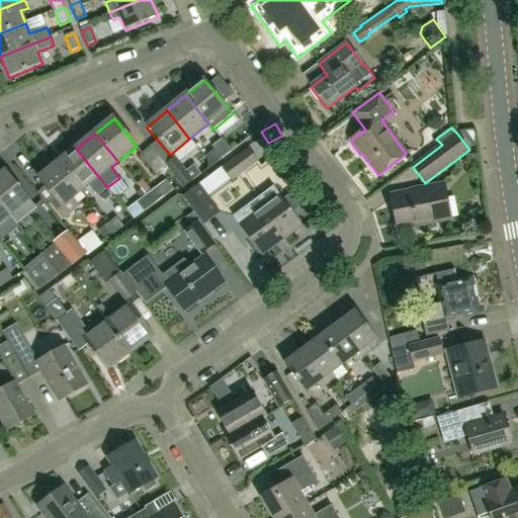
[(231,152),(223,143),(204,157),(212,166),(231,152)]
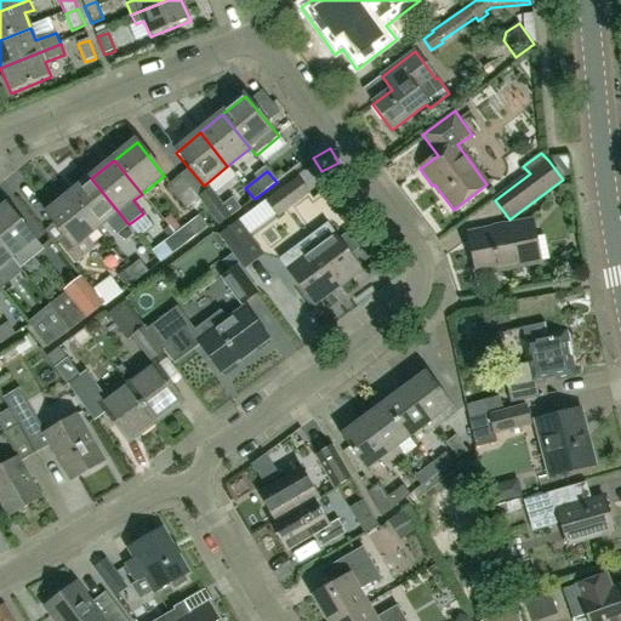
[(204,206),(198,198),(181,176),(167,186),(186,209),(192,205),(197,211),(204,206)]
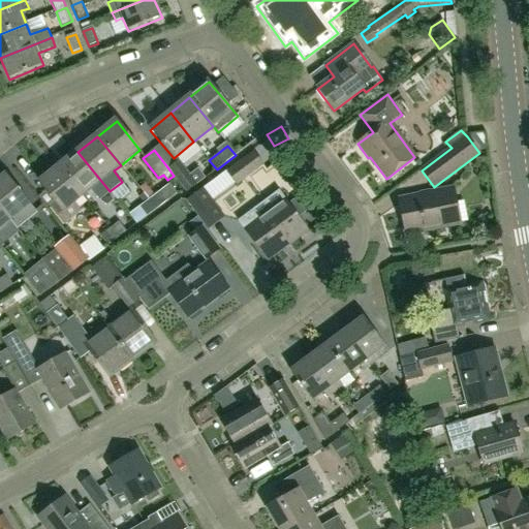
[(110,191),(78,152),(59,166),(83,195),(91,189),(99,199),(110,191)]
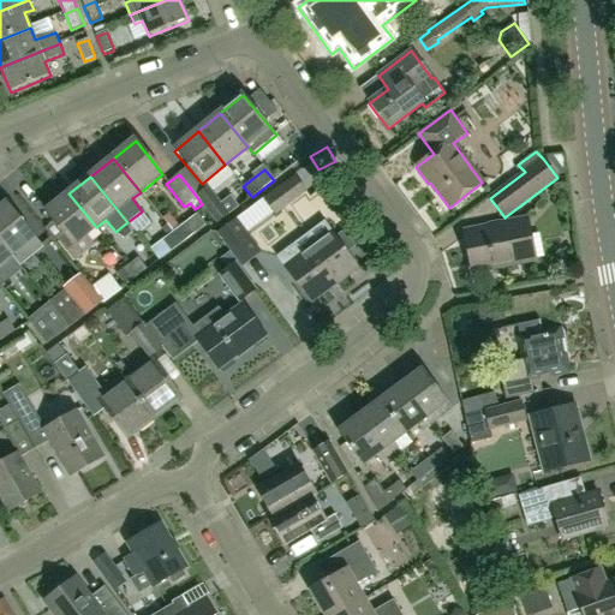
[(266,199),(275,214),(306,191),(297,177),(266,199)]
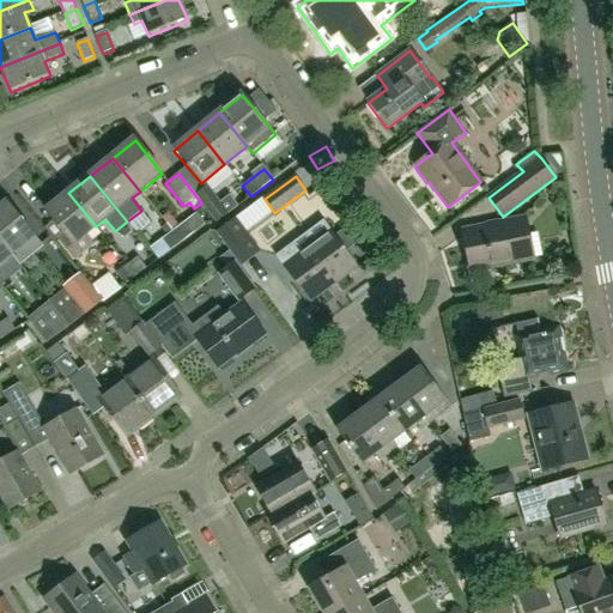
[(207,186),(195,195),(201,204),(216,223),(238,206),(230,195),(220,202),(207,186)]
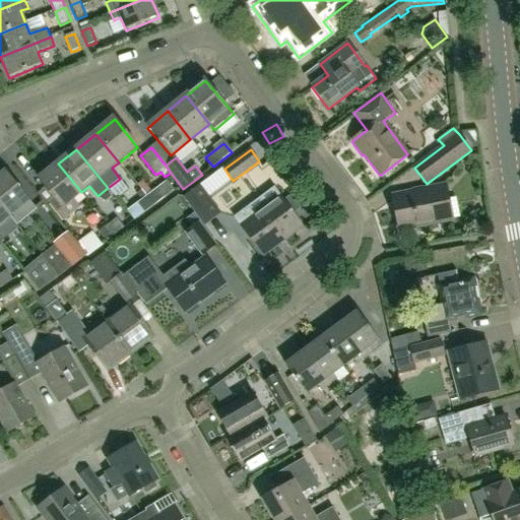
[(81,192),(58,164),(39,180),(53,198),(49,202),(64,220),(81,207),(73,198),(81,192)]
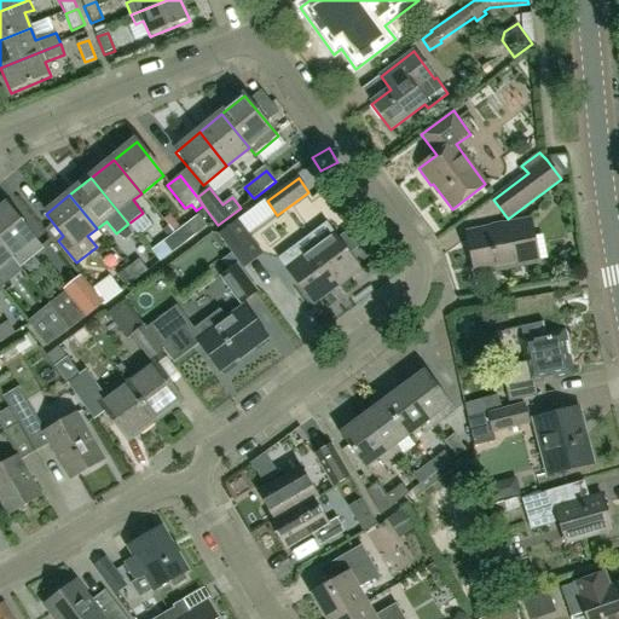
[(7,206),(0,210),(0,243),(12,258),(21,268),(44,249),(35,239),(7,206)]
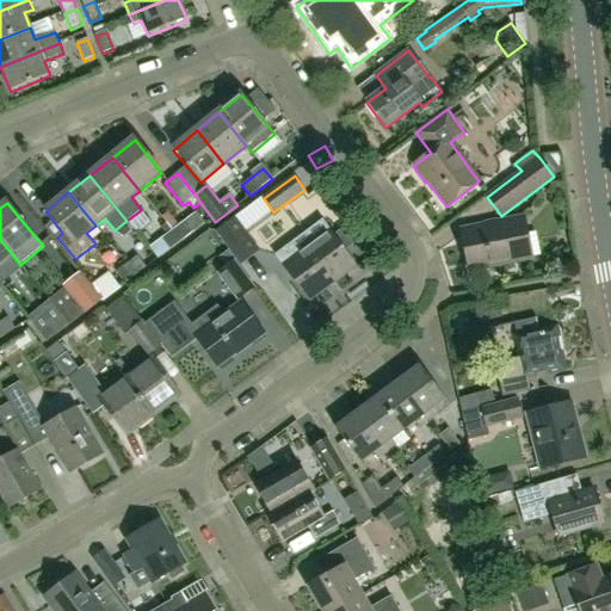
[(180,242),(161,216),(159,214),(153,218),(166,235),(149,247),(159,259),(180,242)]
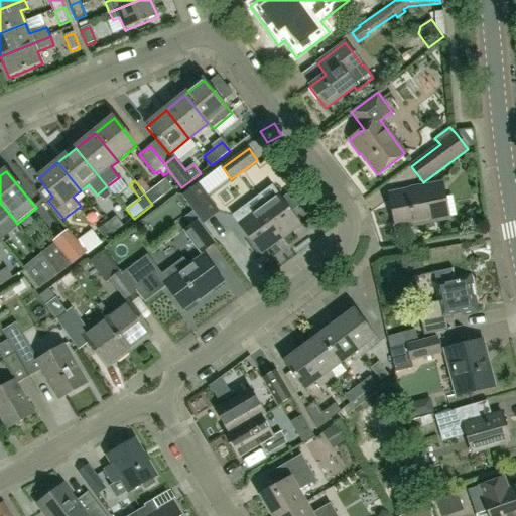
[(136,182),(152,205),(162,198),(154,187),(150,190),(145,183),(142,186),(138,181),(136,182)]
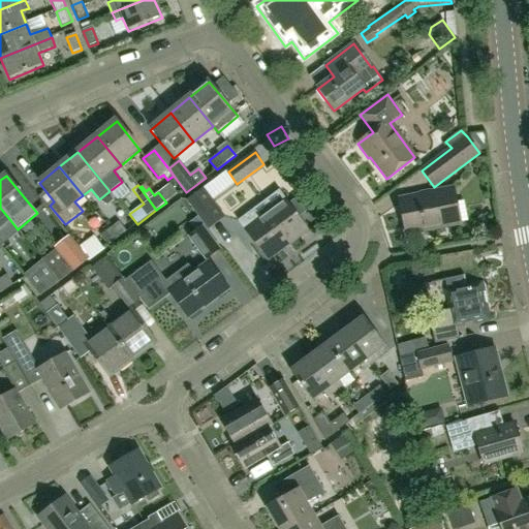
[(457,224),(450,189),(402,198),(409,234),(457,224)]
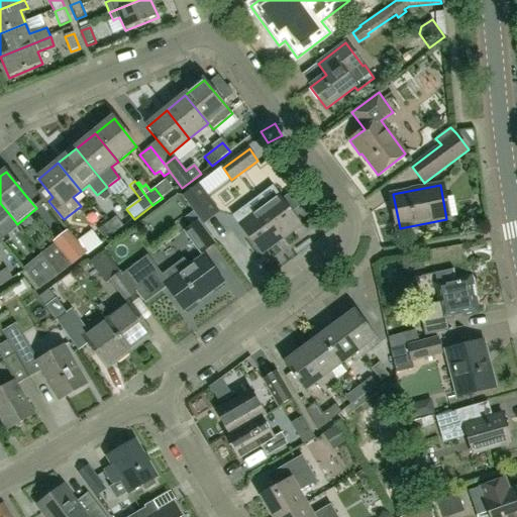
[(216,216),(194,187),(182,196),(204,225),(216,216)]
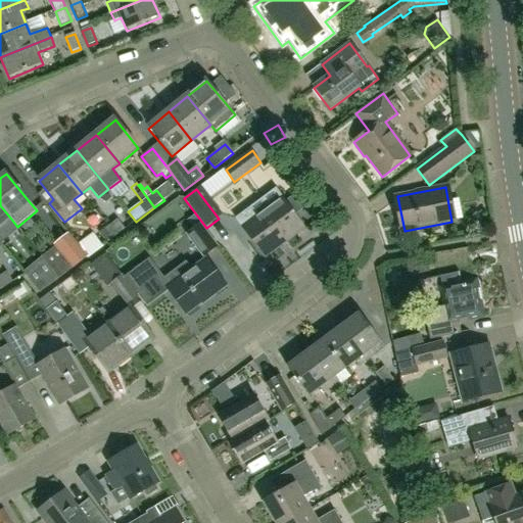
[(235,219),(241,227),(263,257),(303,228),(281,198),(275,189),(235,219)]
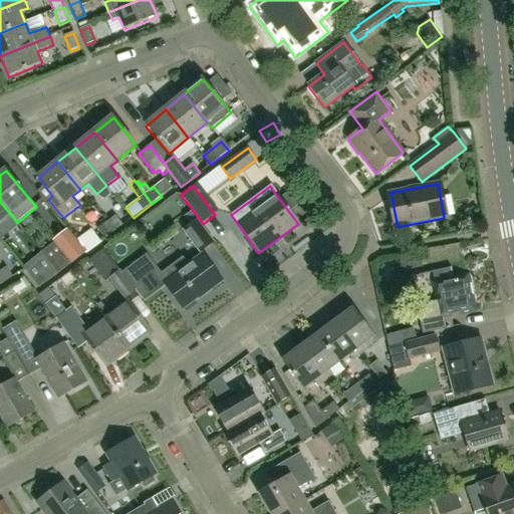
[(10,214),(0,202),(0,238),(9,231),(1,221),(10,214)]
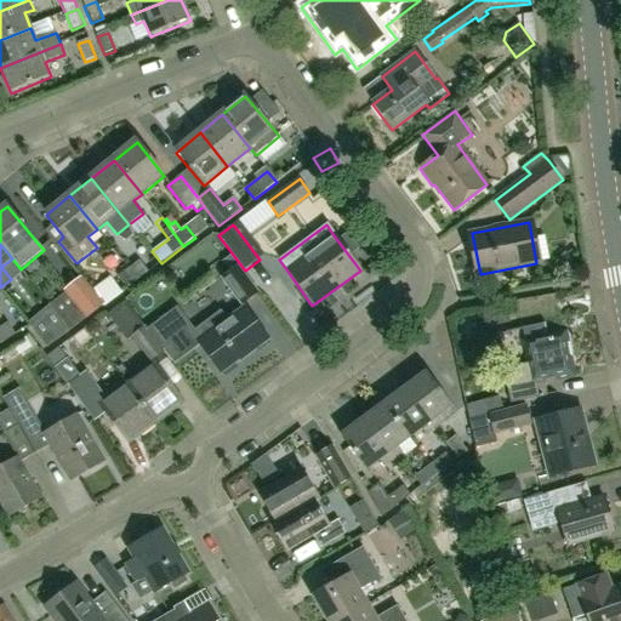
[(129,269),(137,280),(148,272),(140,261),(129,269)]
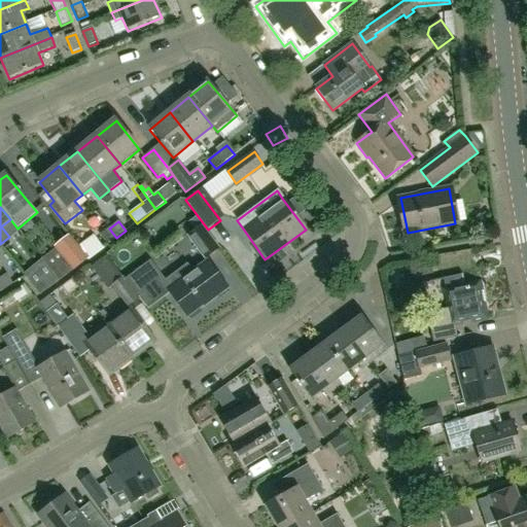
[(186,235),(205,259),(220,248),(202,223),(186,235)]
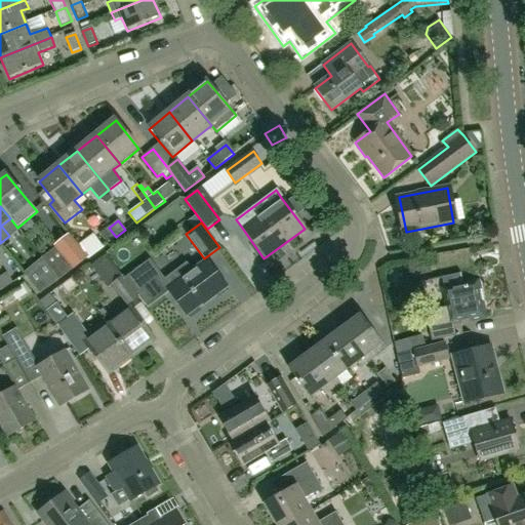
[(116,237),(109,228),(98,235),(106,244),(116,237)]
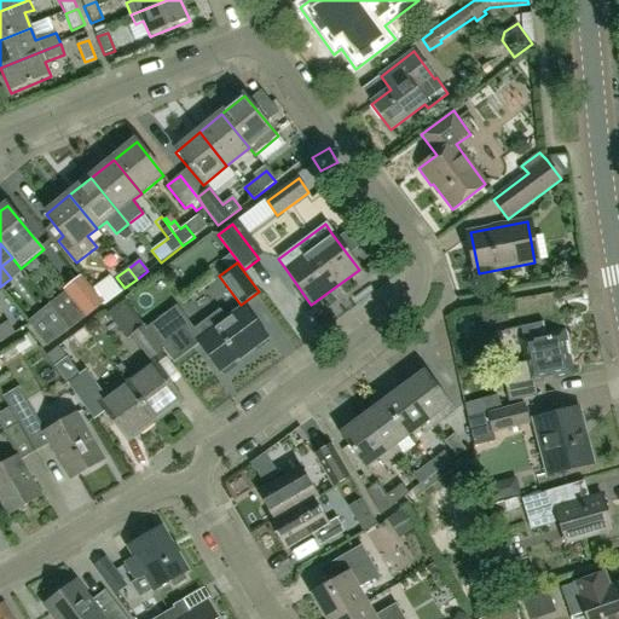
[(57,312),(69,330),(103,304),(82,276),(63,290),(64,293),(51,304),(57,312)]
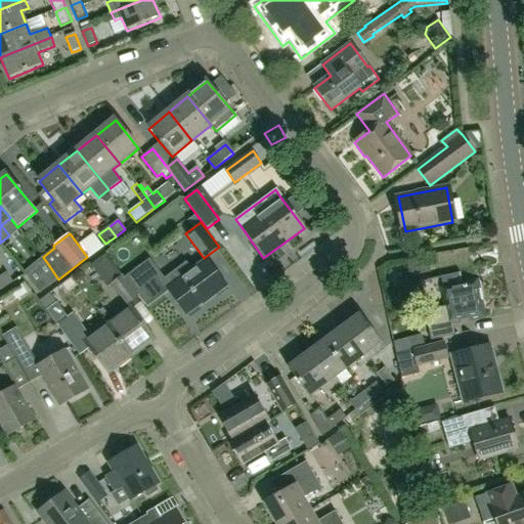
[(104,253),(90,264),(108,288),(112,286),(128,306),(139,297),(125,278),(104,253)]
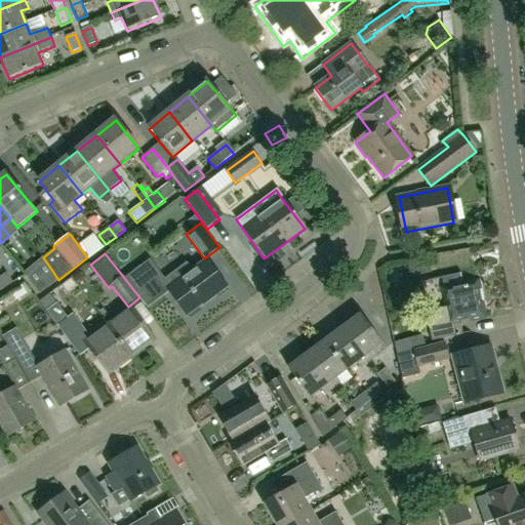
[(139,297),(147,308),(168,291),(186,315),(213,294),(214,295),(226,286),(207,261),(193,272),(188,264),(165,280),(161,275),(152,282),(142,268),(125,279),(139,297)]
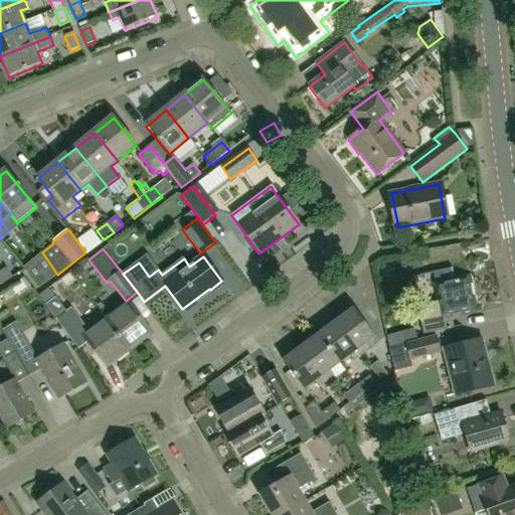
[(420,256),(399,261),(402,273),(423,269),(420,256)]
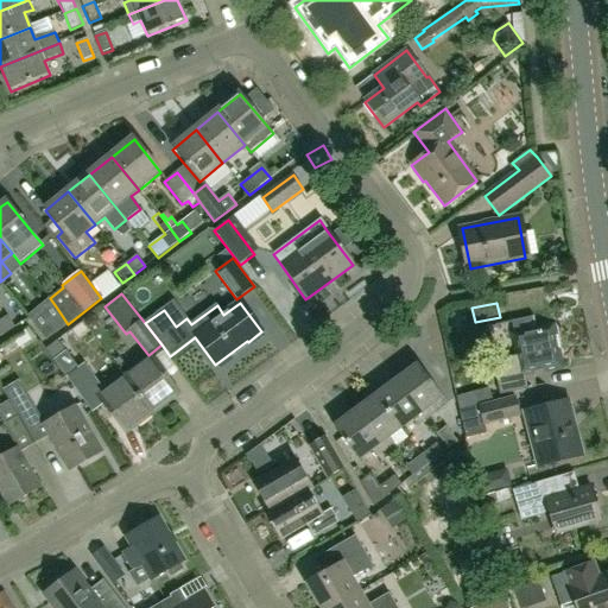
[(68,324),(56,306),(32,323),(46,341),(68,324)]
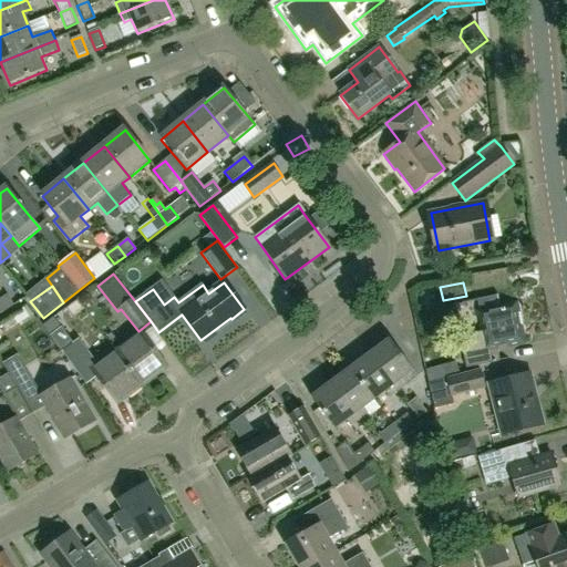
[(80,316),(96,310),(91,294),(74,299),(80,316)]
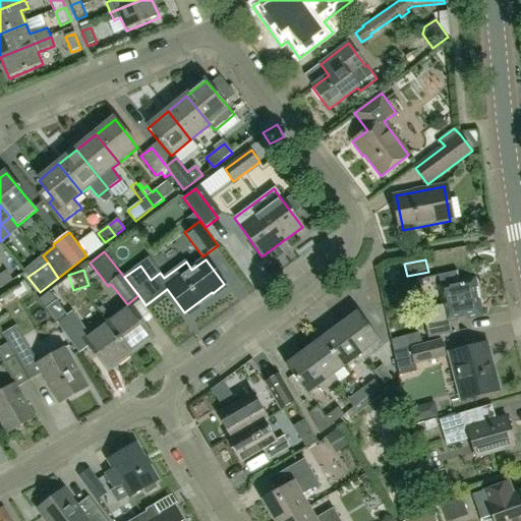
[(6,271),(0,275),(0,283),(2,287),(13,280),(6,271)]
